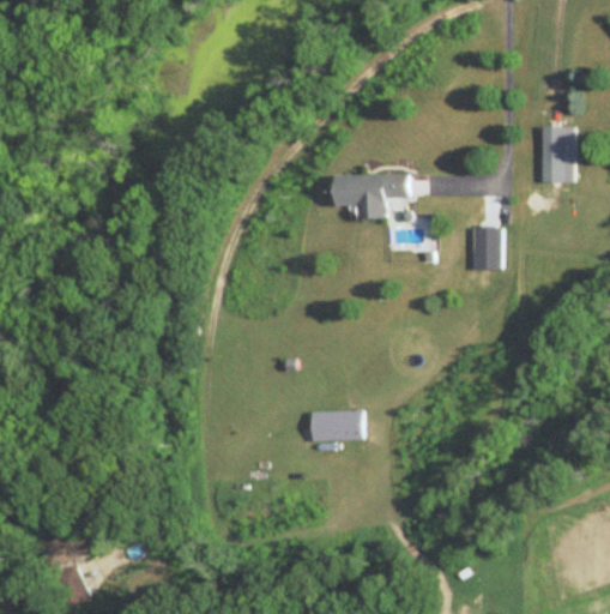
[(542,155),(562,155),(562,127),(542,127),(542,155)]
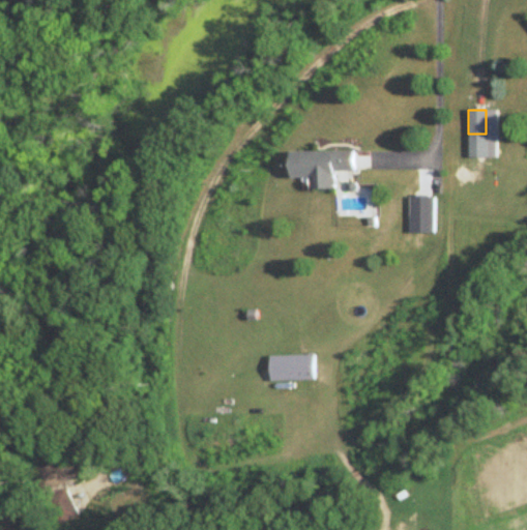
[(289,150),(289,177),(305,177),(305,187),(332,187),(332,171),(351,171),(351,150),(289,150)]
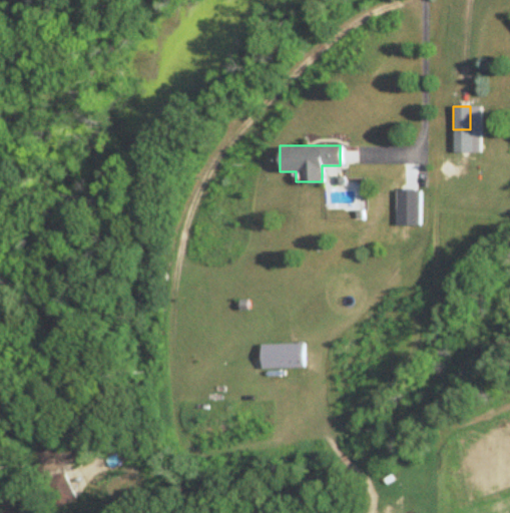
[(301,344),(276,344),(276,368),(301,368),(301,344)]
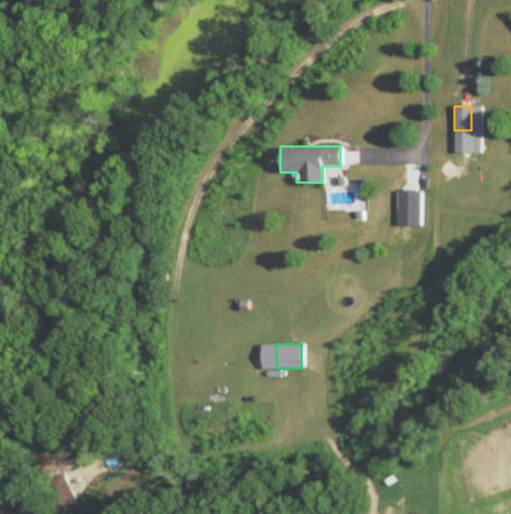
[(32,455),(41,478),(79,462),(70,439),(32,455)]
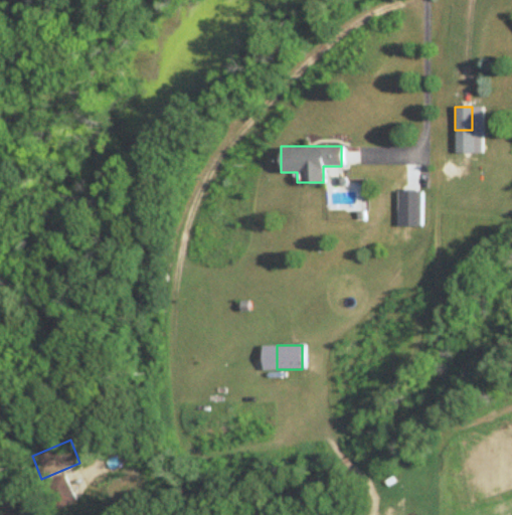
[(49,482),(59,514),(78,509),(67,476),(49,482)]
